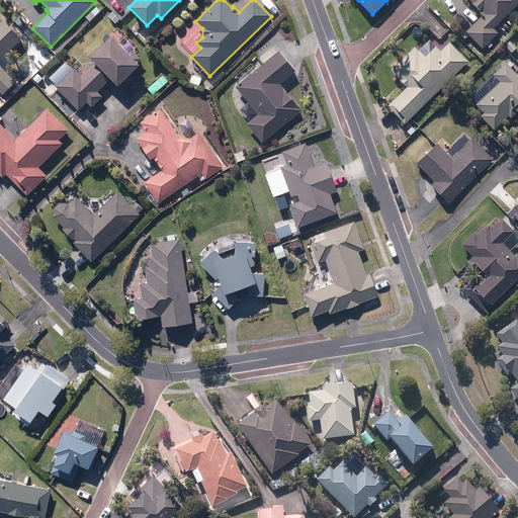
[(465,32),(483,50),(487,46),(490,49),(498,39),(495,36),(498,34),(493,28),(517,3),(517,0),(468,0),(479,10),(483,7),(484,14),(465,32)]
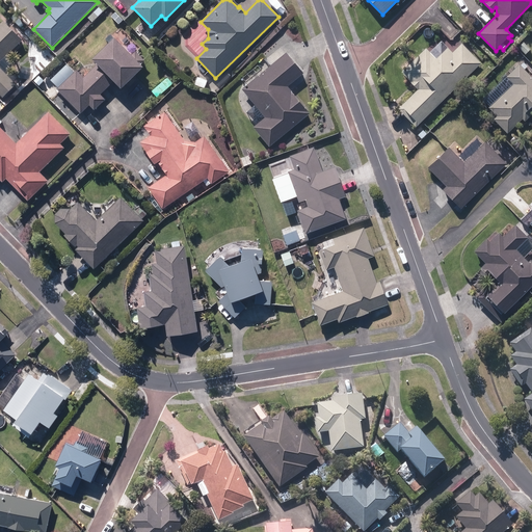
[(104,12),(99,7),(87,19),(92,23),(104,12)]
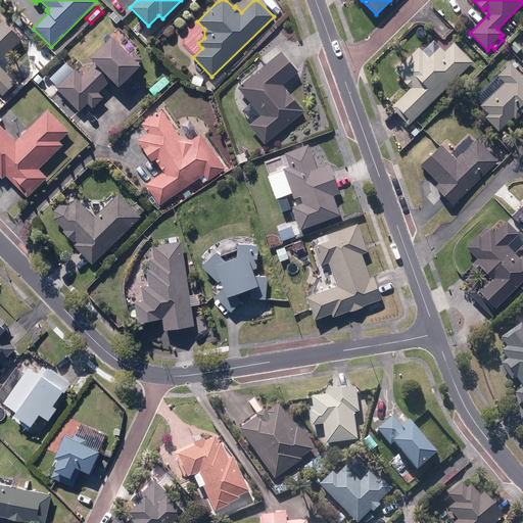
[(0,94),(3,97),(16,84),(0,66),(0,60),(21,40),(3,21),(0,24),(0,94)]
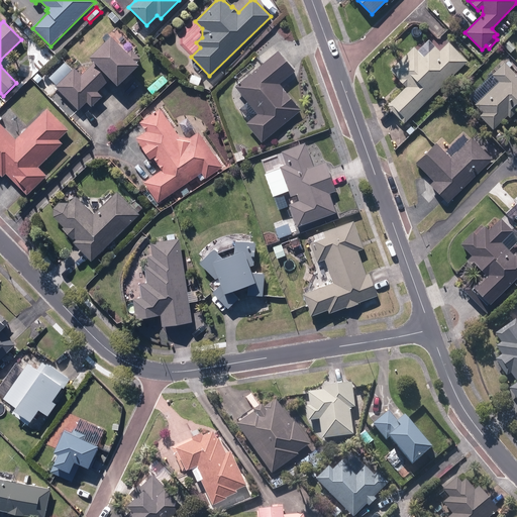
[(55,87),(79,110),(86,103),(92,108),(103,97),(98,92),(111,79),(118,86),(138,65),(110,36),(89,58),(94,63),(81,76),(74,68),(55,87)]
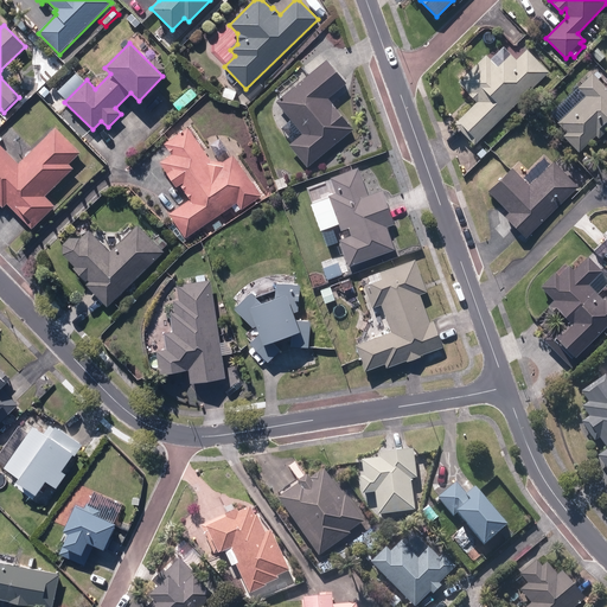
[(454,125),(474,145),(549,72),(526,50),(516,61),(504,48),(490,61),(486,56),(458,83),(477,102),(454,125)]
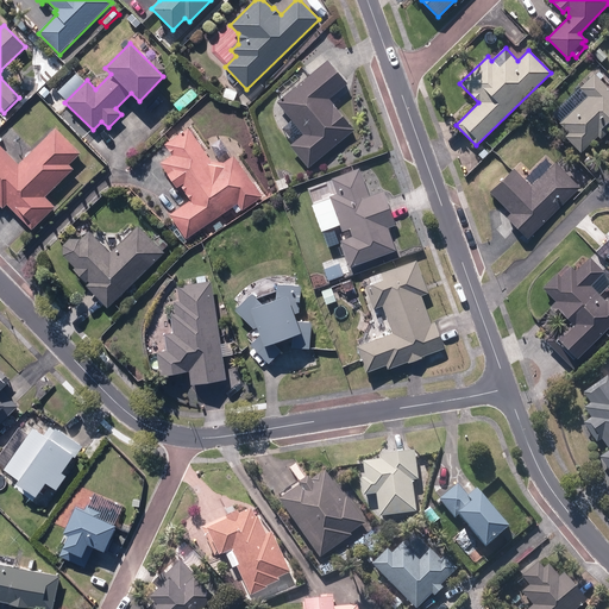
[(44,61),(48,70),(58,66),(54,57),(44,61)]
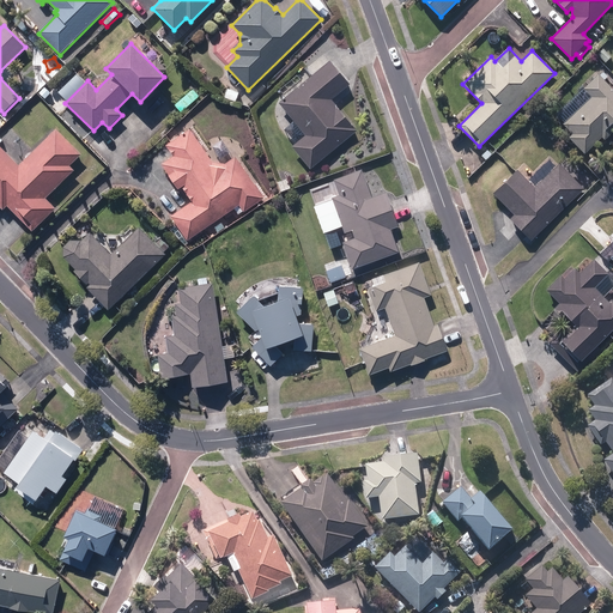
[(292,147),(310,170),(357,132),(331,99),(349,85),(329,61),(278,103),(305,137),(292,147)]
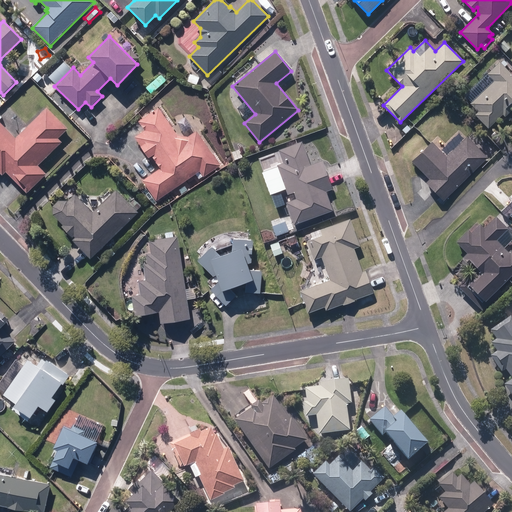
[(475,115),(488,128),(502,115),(504,117),(511,109),(511,75),(499,63),(487,75),(493,81),(470,103),(478,112),(475,115)]
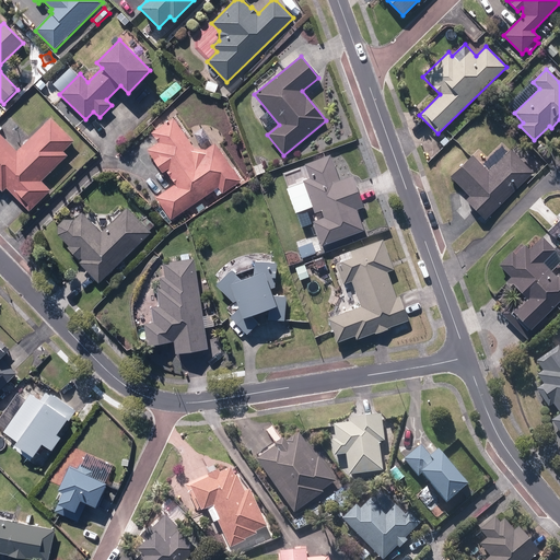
[(35,86),(41,92),(47,85),(41,80),(35,86)]
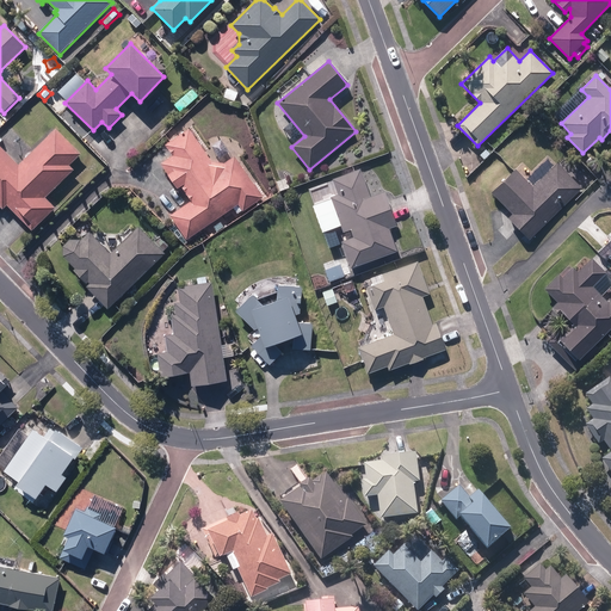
[(223,99),(235,103),(239,93),(227,88),(223,99)]
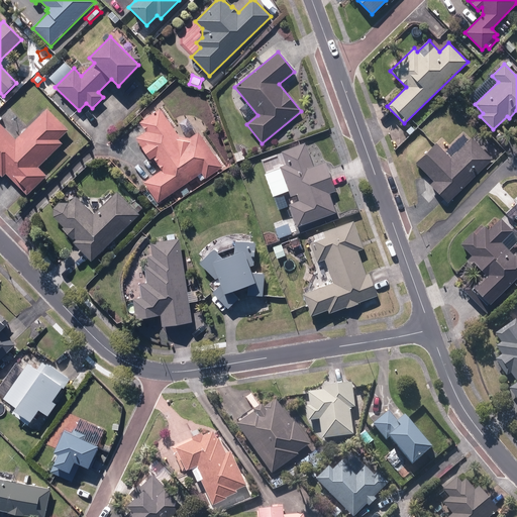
[(6,174),(27,196),(46,177),(38,168),(63,144),(59,140),(68,130),(47,109),(15,140),(0,123),(0,120),(2,119),(0,116),(0,175),(2,178),(6,174)]
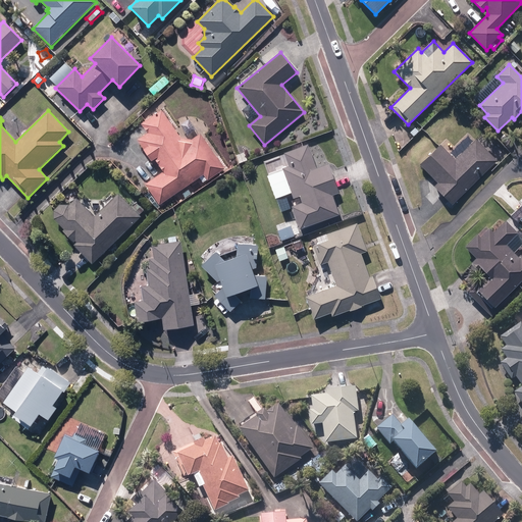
[(147,134),(141,138),(163,172),(146,185),(159,205),(204,175),(205,176),(207,180),(224,169),(201,134),(192,140),(183,138),(179,138),(161,110),(141,123),(147,134)]
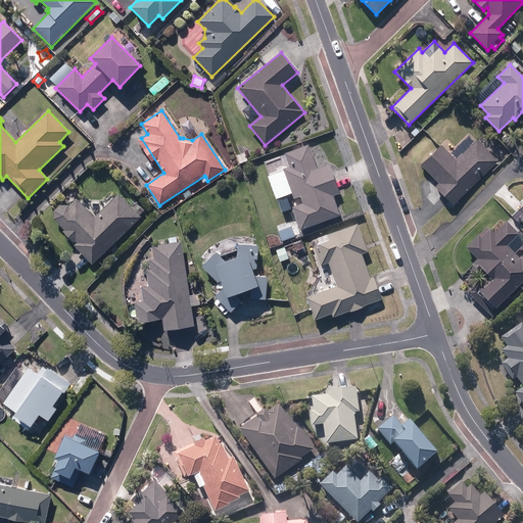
[(437,130),(430,124),(425,131),(431,136),(437,130)]
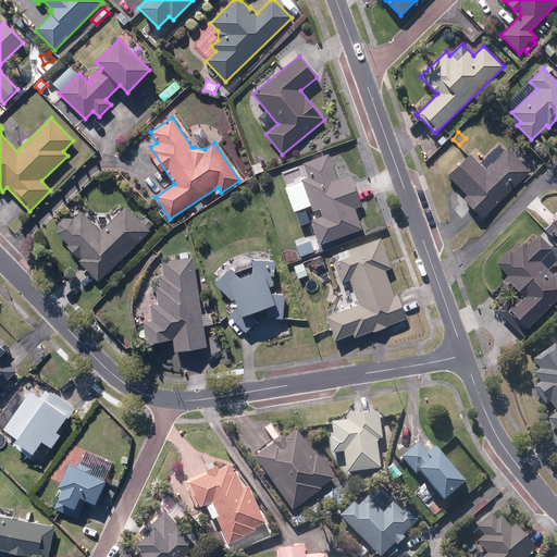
[(462,199),(482,220),(530,172),(508,149),(485,172),(469,155),(447,176),(467,196),(462,199)]
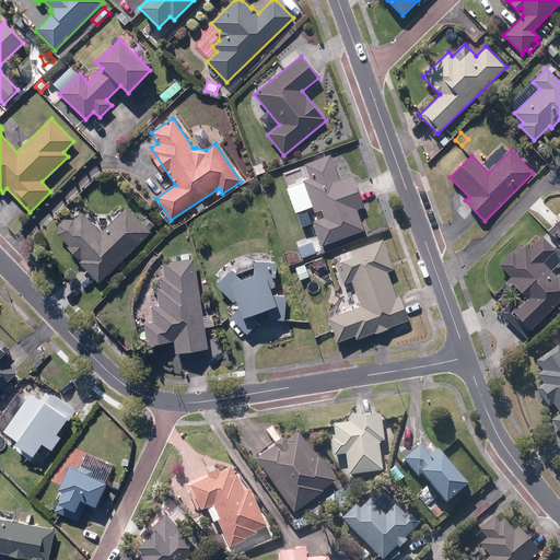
[(306,193),(290,199),(294,213),(313,207),(315,213),(315,214),(317,221),(314,222),(322,246),(364,231),(357,210),(363,208),(352,176),(339,182),(330,155),(305,164),(310,178),(303,182),(306,193)]
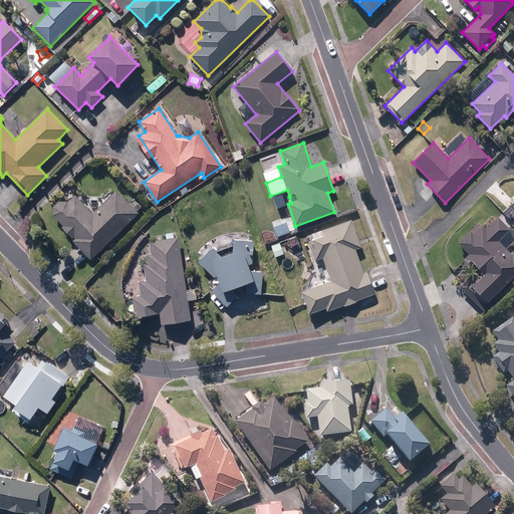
[(488,152),(494,157),(498,152),(493,148),(488,152)]
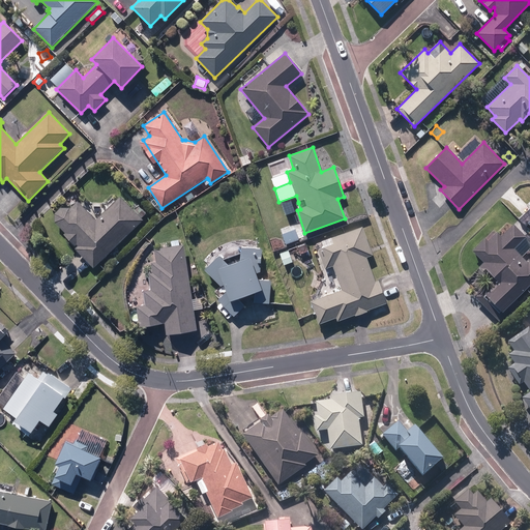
[(240,158),(243,167),(252,164),(248,155),(240,158)]
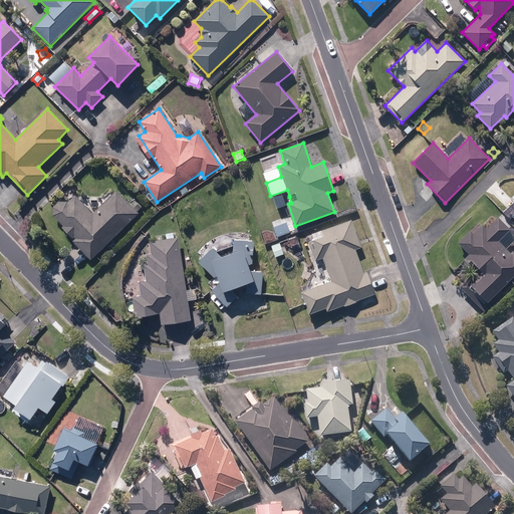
[(72,241),(90,260),(139,214),(137,212),(141,208),(135,201),(130,205),(116,191),(92,214),(74,196),(67,203),(58,203),(52,208),(53,216),(63,227),(62,228),(73,240),(72,241)]
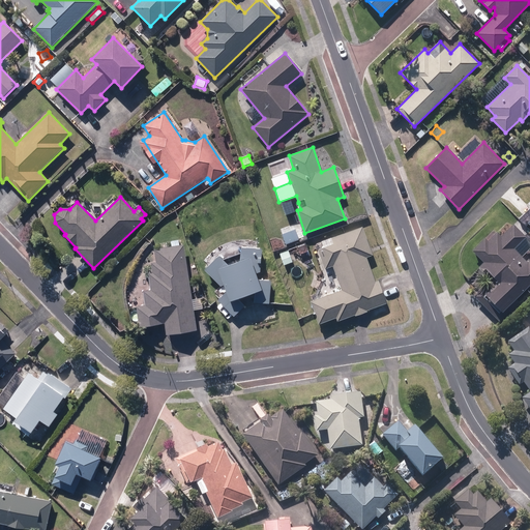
[(474,296),(499,323),(510,313),(506,307),(529,285),(529,261),(528,263),(514,248),(526,237),(513,225),(501,237),(497,232),(488,241),(484,239),(472,251),(483,263),(479,267),(487,274),(489,272),(494,277),(474,296)]
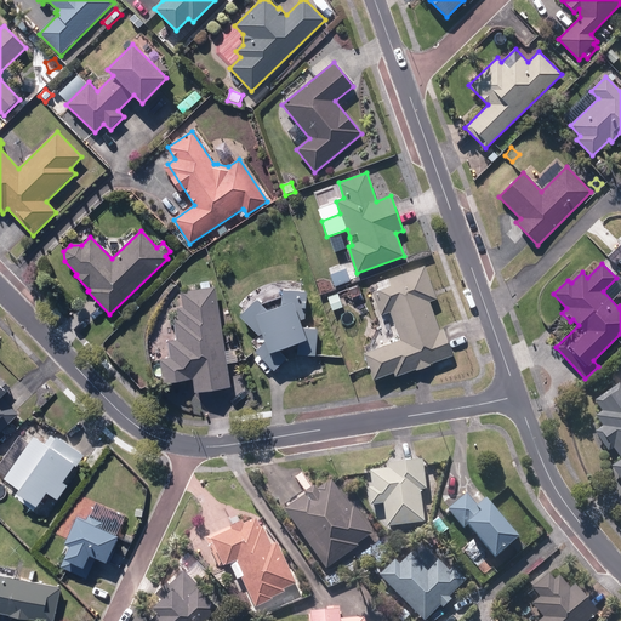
[(363,354),(372,381),(393,372),(396,377),(416,370),(416,371),(431,365),(453,357),(443,329),(440,330),(429,302),(437,300),(423,266),(387,280),(389,286),(371,292),(380,315),(389,312),(400,340),(363,354)]
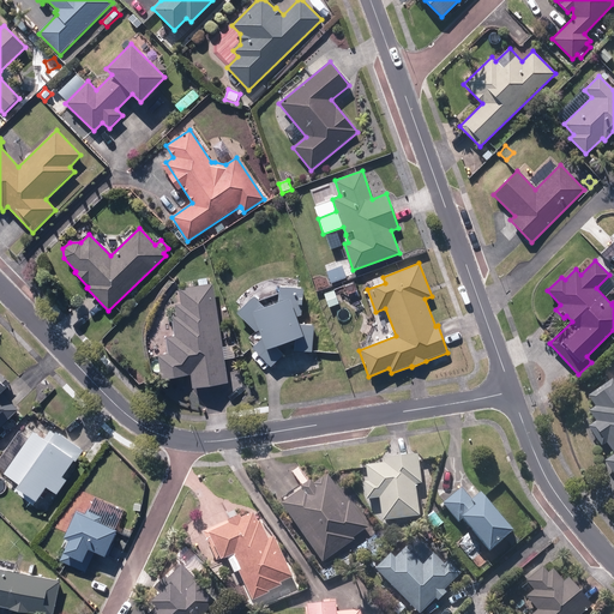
[(327,272),(332,284),(345,278),(341,266),(327,272)]
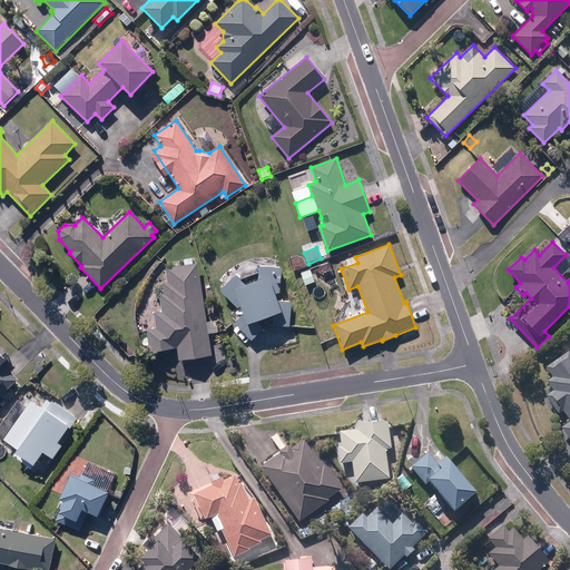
[(177,349),(179,361),(212,356),(208,334),(218,333),(216,322),(207,323),(198,263),(193,264),(192,259),(184,261),(185,265),(165,268),(167,283),(163,283),(165,295),(159,295),(163,313),(154,314),(157,328),(146,331),(149,352),(177,349)]
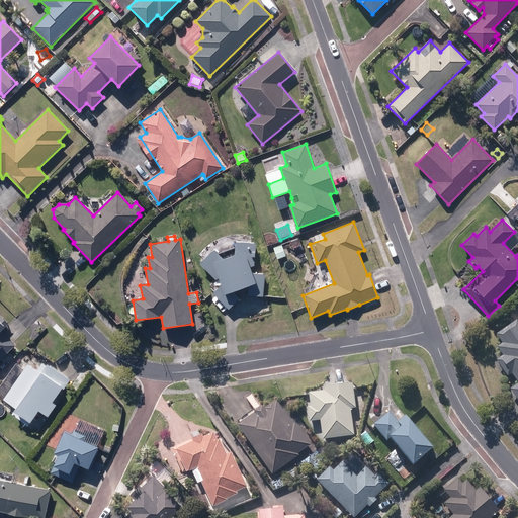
[(213,294),(228,310),(238,299),(231,291),(248,285),(248,295),(263,296),(265,274),(252,273),(247,260),(255,260),(256,244),(235,242),(234,254),(223,258),(213,250),(200,264),(217,278),(219,277),(222,286),(213,294)]
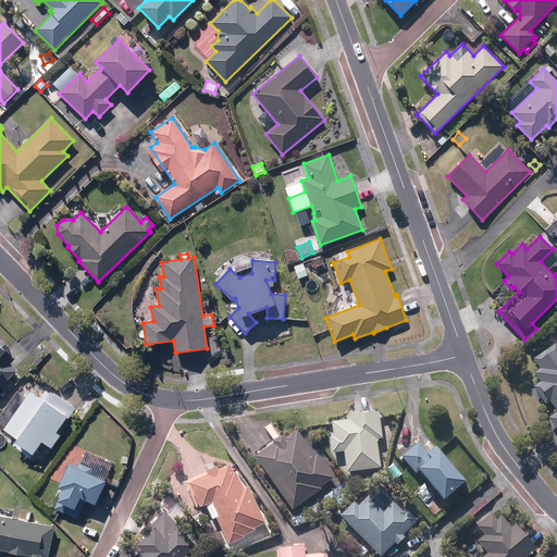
[(0,387),(16,372),(0,356),(5,351),(0,345),(0,387)]
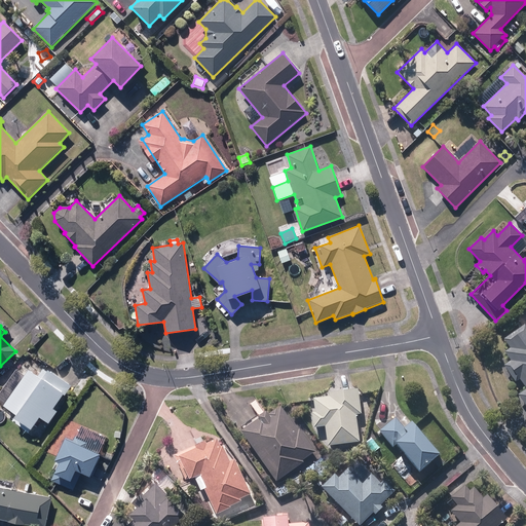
[(525,390),(518,397),(525,408),(525,328),(525,329),(524,327),(503,340),(510,350),(504,354),(511,363),(504,367),(516,383),(520,380),(525,389),(525,390)]
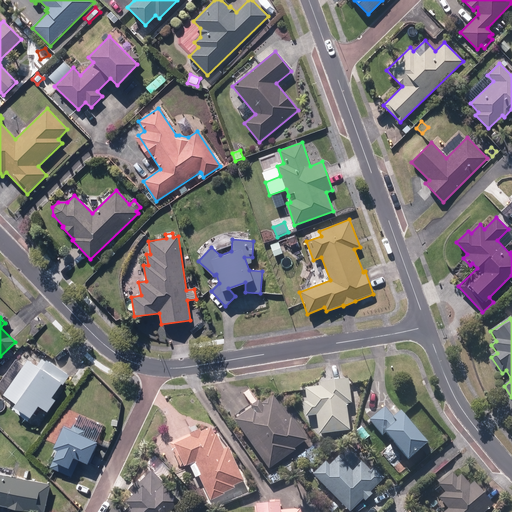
[(13,405),(30,417),(38,405),(47,411),(56,400),(52,397),(61,383),(63,385),(69,377),(46,360),(45,361),(42,359),(37,367),(27,360),(3,395),(14,403),(13,405)]
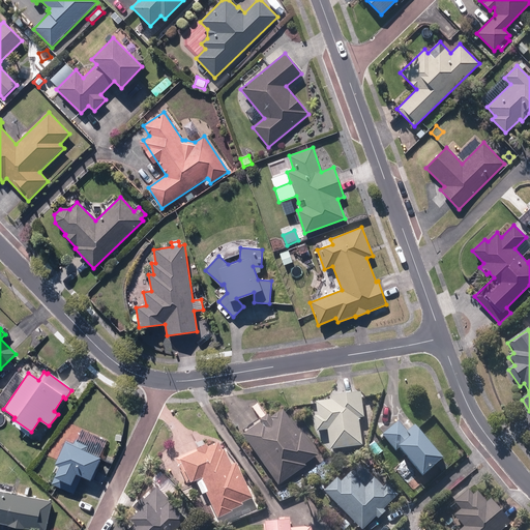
[(328,431),(330,450),(362,447),(359,419),(363,419),(360,393),(331,398),(332,401),(316,403),(318,417),(315,418),(317,432),(328,431)]
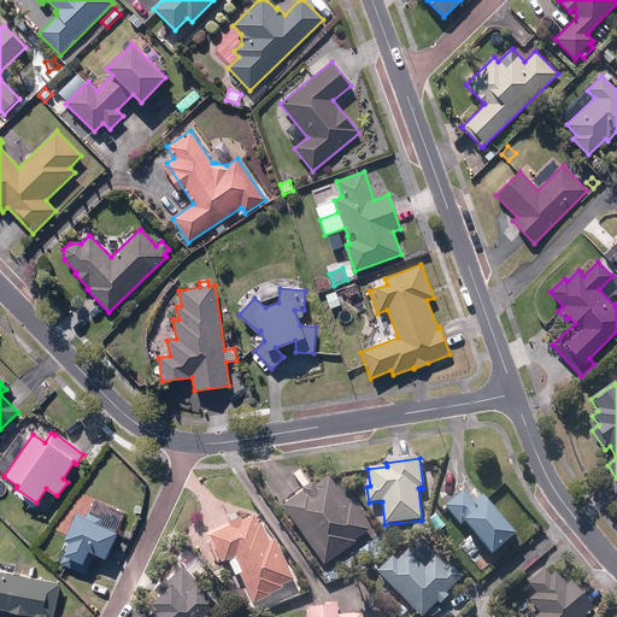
[(282,509),(324,566),(356,544),(356,542),(370,532),(351,505),(350,506),(329,479),(315,488),(312,485),(301,492),(304,493),(282,509)]
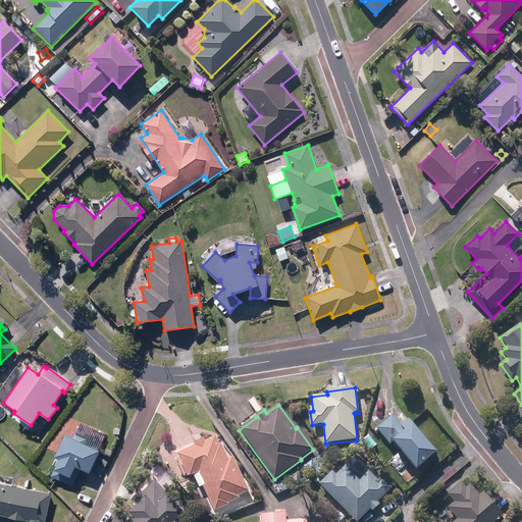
[(393,444),(416,470),(436,453),(408,420),(401,426),(393,416),(376,429),(389,446),(393,444)]
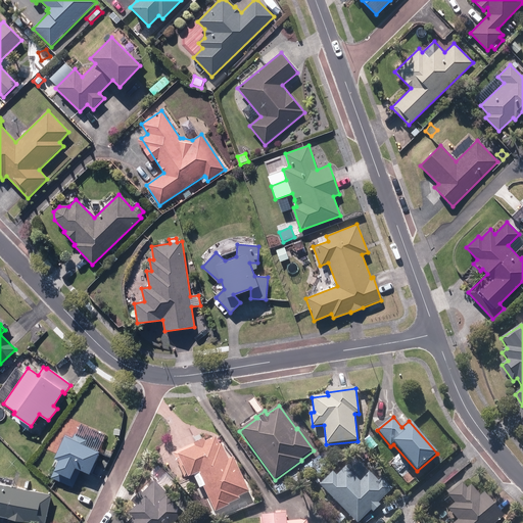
[(51,478),(73,487),(81,470),(89,473),(99,450),(86,445),(88,439),(75,433),(73,439),(63,435),(54,457),(58,459),(53,470),(54,471),(51,478)]
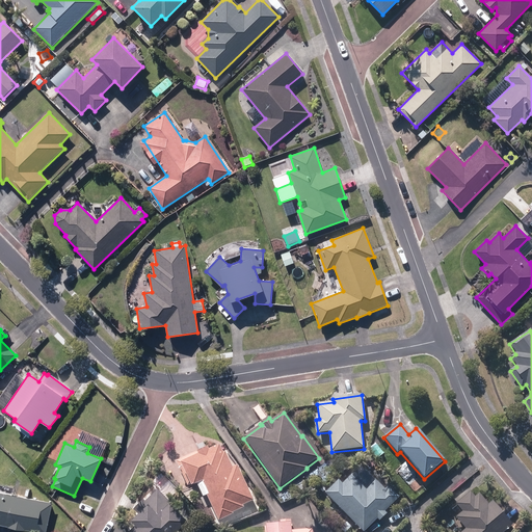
[(207,497),(219,522),(234,515),(234,514),(244,509),(243,506),(254,501),(237,466),(232,469),(224,453),(222,454),(219,446),(208,451),(207,448),(176,461),(187,487),(190,486),(191,487),(197,484),(204,498),(207,497)]
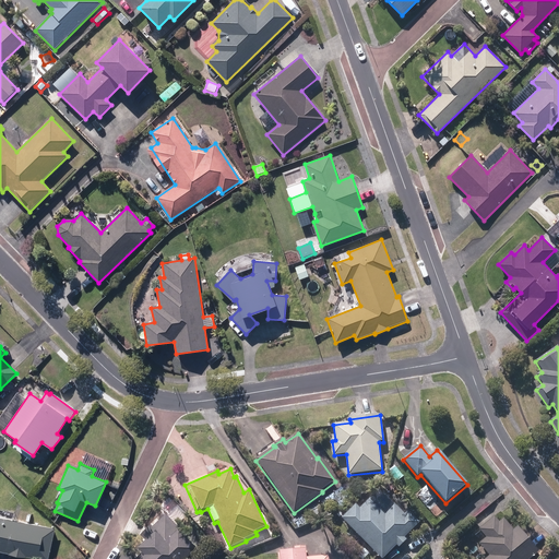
[(341,520),(380,558),(382,558),(396,546),(399,549),(406,540),(405,538),(420,523),(408,511),(404,515),(394,504),(385,514),(370,499),(359,510),(355,506),(341,520)]
